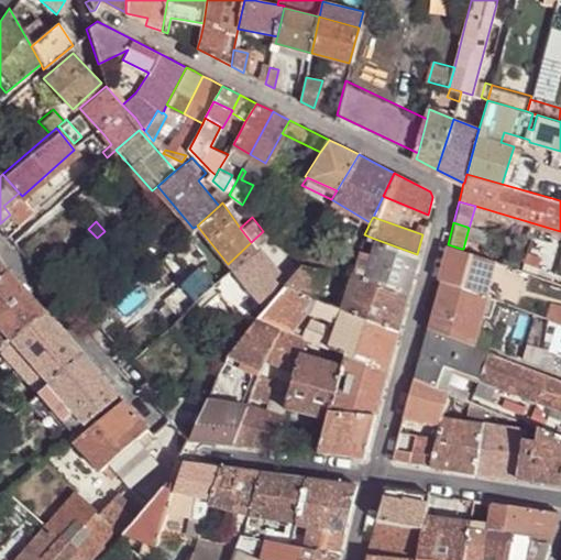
[(372,238),(359,273),(406,293),(410,276),(417,254),(372,238)]
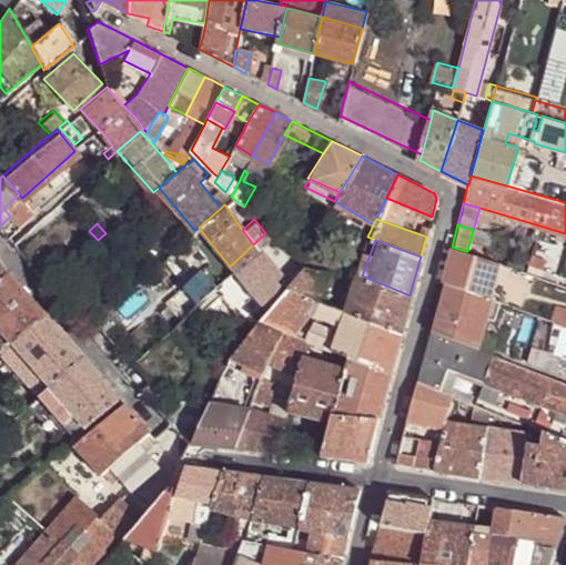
[(289,250),(297,260),(304,249),(296,243),(289,250)]
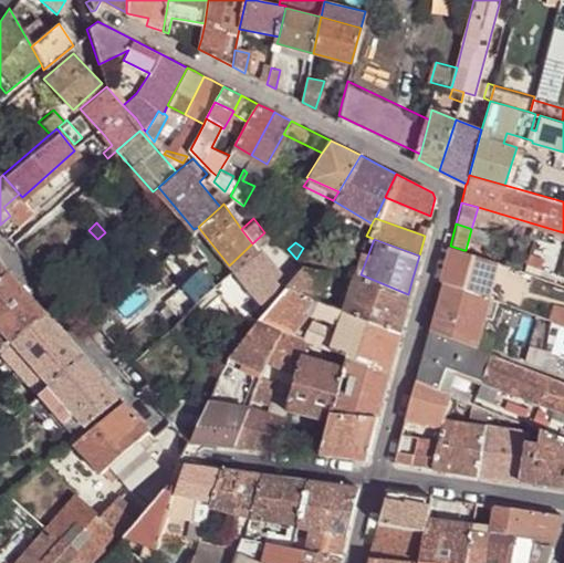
[(229,266),(263,304),(281,280),(280,280),(283,275),(252,243),(229,266)]
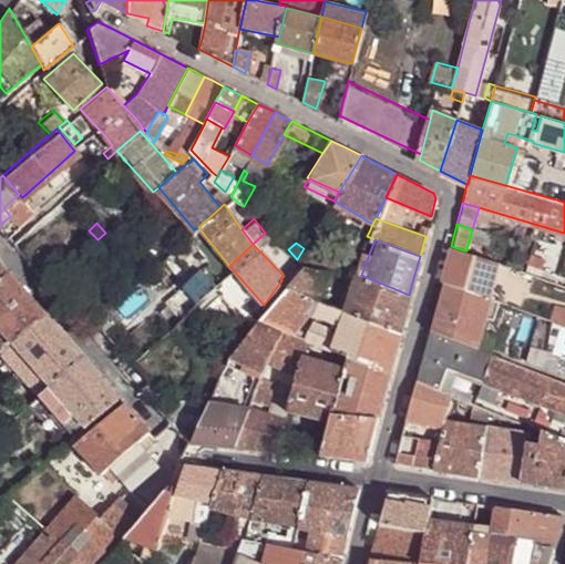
[(485,296),(496,259),(466,250),(464,250),(451,246),(441,280),(485,296)]
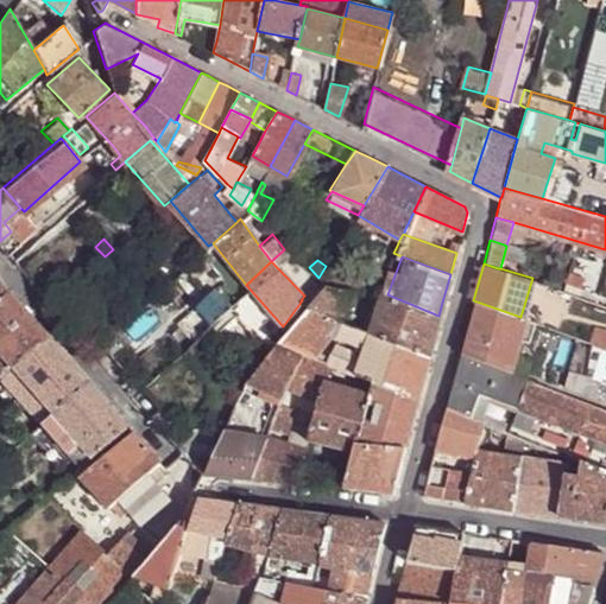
[(326,266),(319,278),(345,284),(354,286),(358,273),(326,266)]
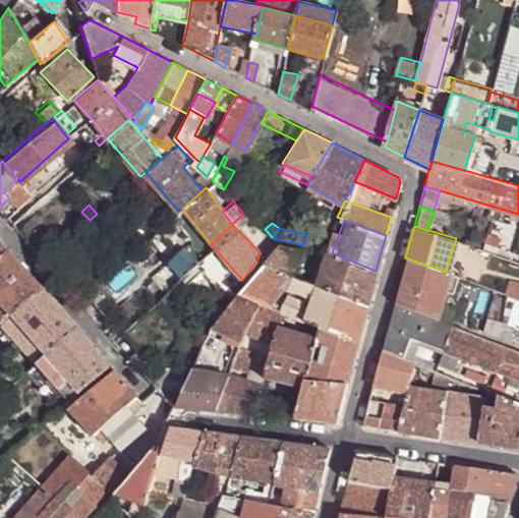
[(257,257),(258,257),(280,268),(284,269),(295,243),(273,238),(261,253),(257,257)]
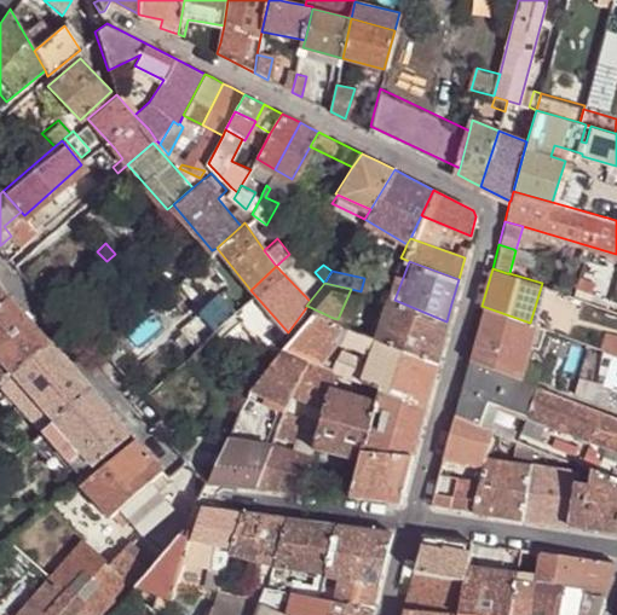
[(553,296),(555,286),(542,283),(530,323),(545,328),(553,296)]
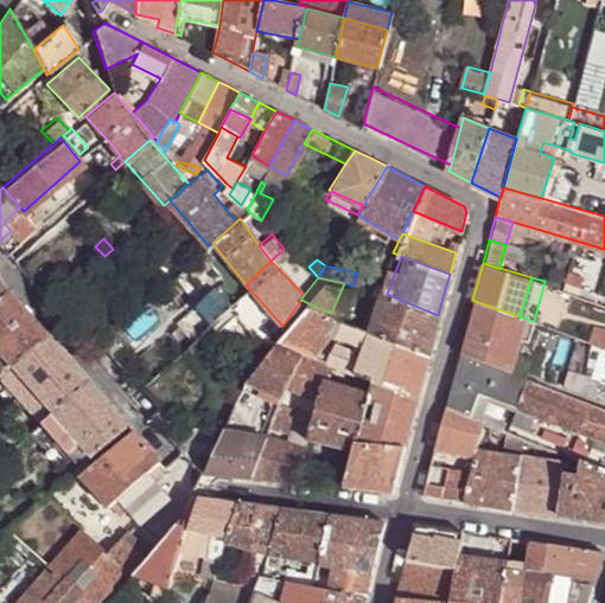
[(572,290),(597,299),(602,284),(580,278),(579,282),(567,278),(565,288),(572,290)]
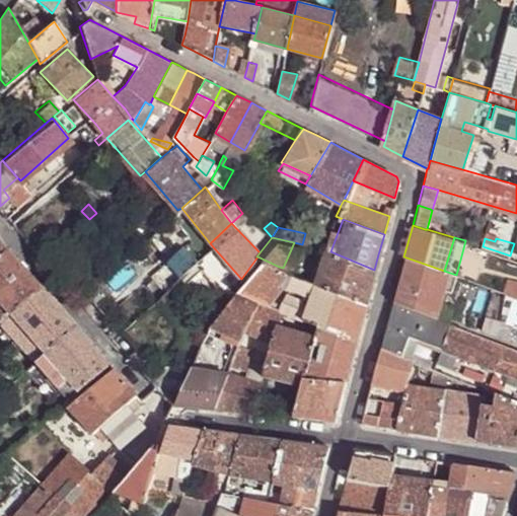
[(489,248),(483,246),(465,240),(463,248),(486,255),(489,248)]
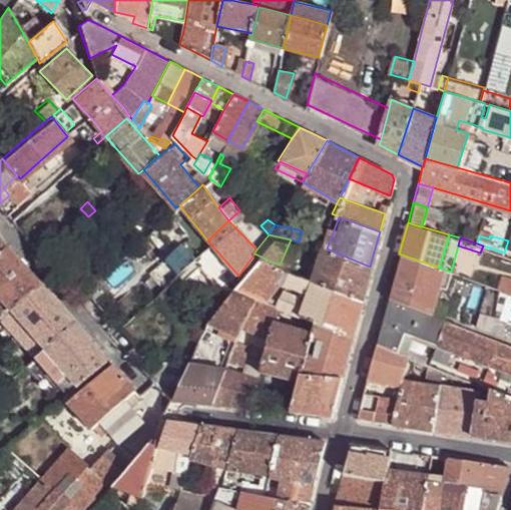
[(315,244),(305,275),(311,278),(362,299),(366,283),(370,267),(327,248),(317,244),(315,244)]
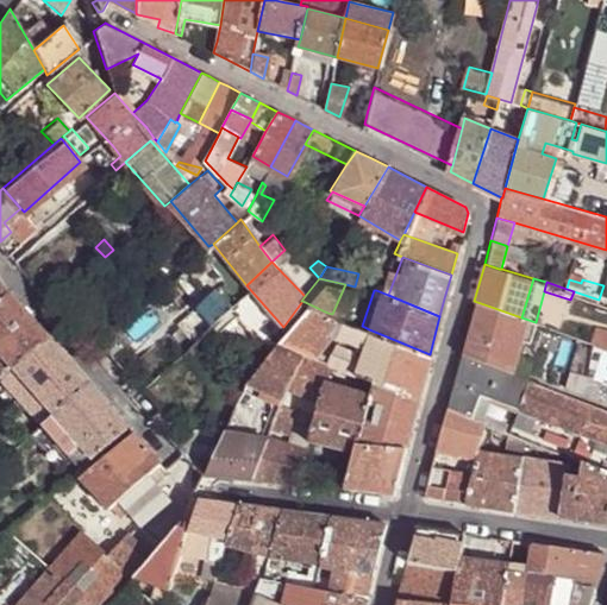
[(25,312),(7,292),(0,297),(0,376),(45,334),(25,312)]
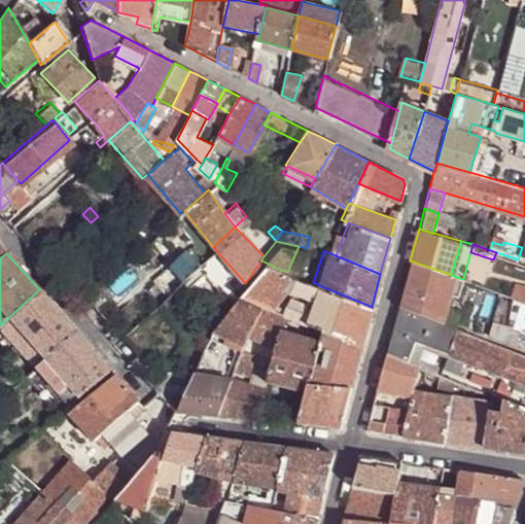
[(245,283),(238,292),(258,302),(263,304),(283,271),(261,260),(245,283)]
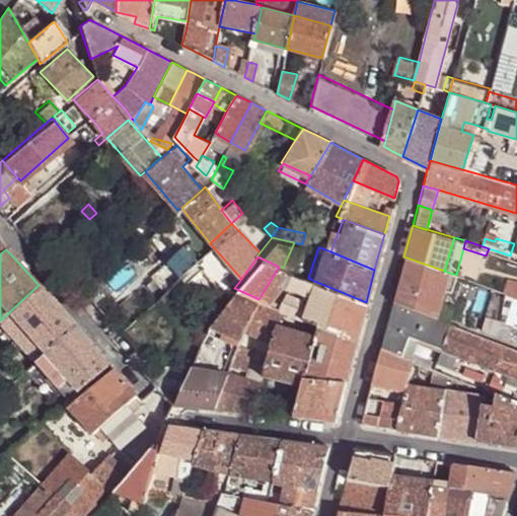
[(450,292),(456,275),(444,271),(403,256),(392,301),(436,316),(445,290),(450,292)]
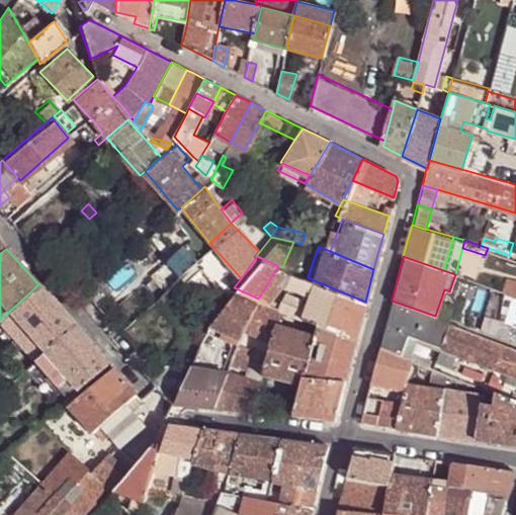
[(515,295),(515,280),(506,278),(504,291),(515,295)]
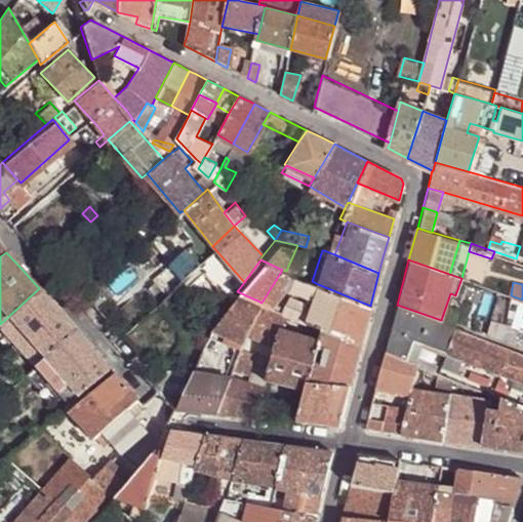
[(318,284),(316,289),(308,286),(303,299),(286,292),(279,309),(280,310),(319,326),(360,344),(365,324),(370,306),(318,284)]
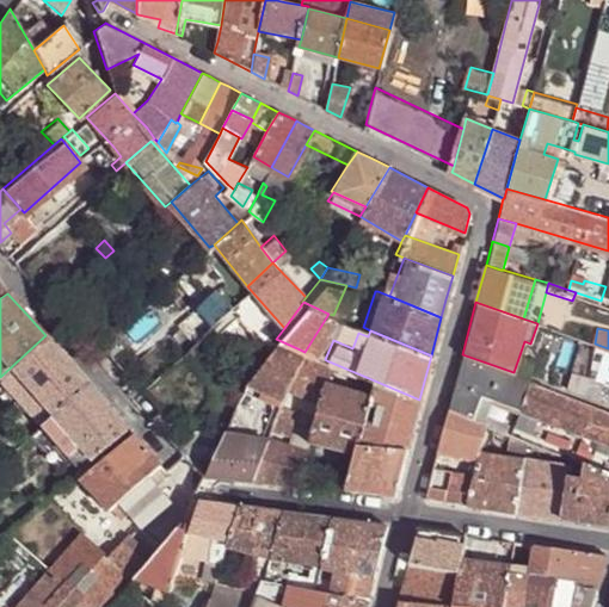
[(45,335),(0,377),(0,385),(4,383),(8,389),(19,378),(32,394),(49,413),(86,382),(63,355),(45,335)]
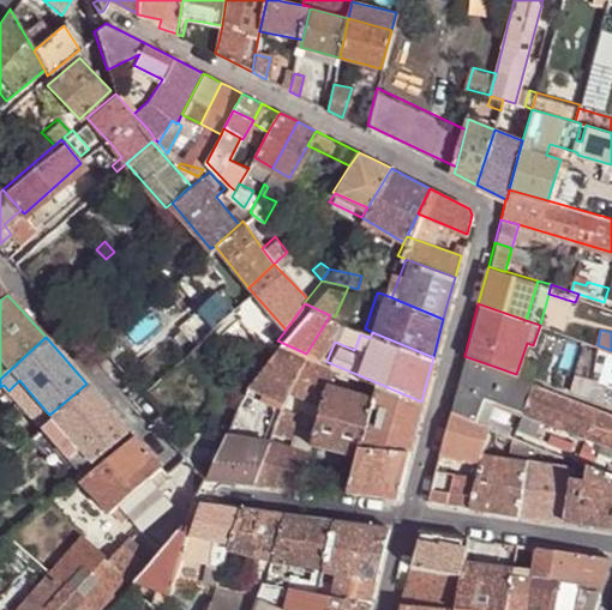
[(611,350),(598,345),(582,339),(567,387),(611,404),(611,350)]
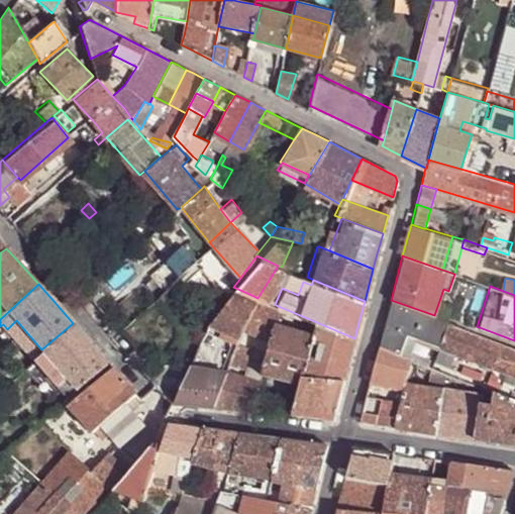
[(229,292),(204,325),(237,336),(240,329),(251,301),(229,292)]
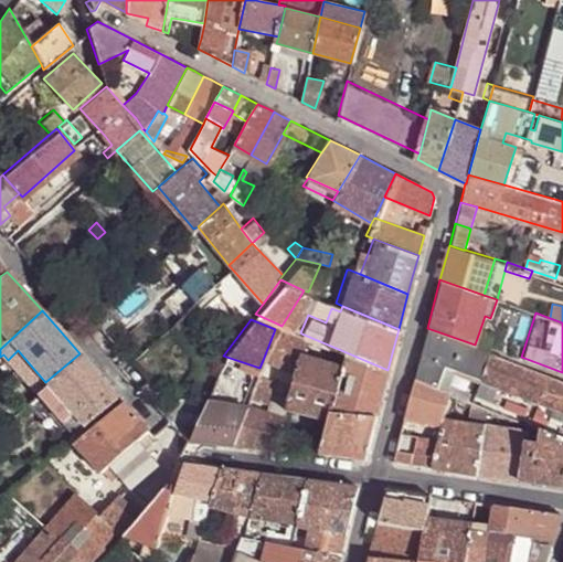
[(282,326),(277,324),(275,329),(263,360),(293,371),(297,352),(301,333),(300,332),(282,326)]
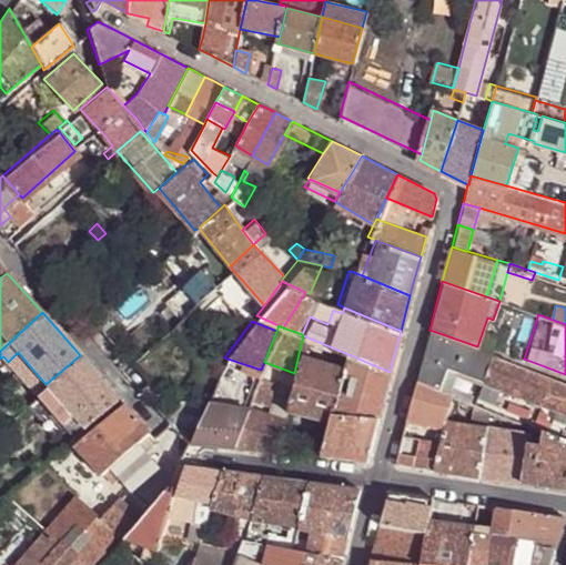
[(415,383),(451,397),(453,391),(441,386),(447,366),(460,371),(565,411),(565,381),(477,346),(430,330),(415,383)]
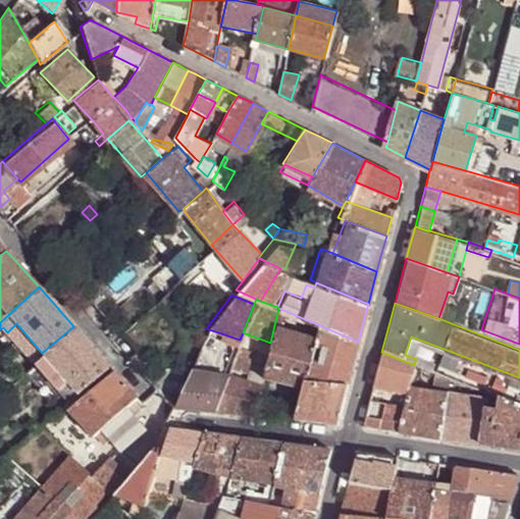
[(128,341),(128,343),(132,347),(135,345),(143,355),(166,333),(146,313),(122,333),(128,341)]
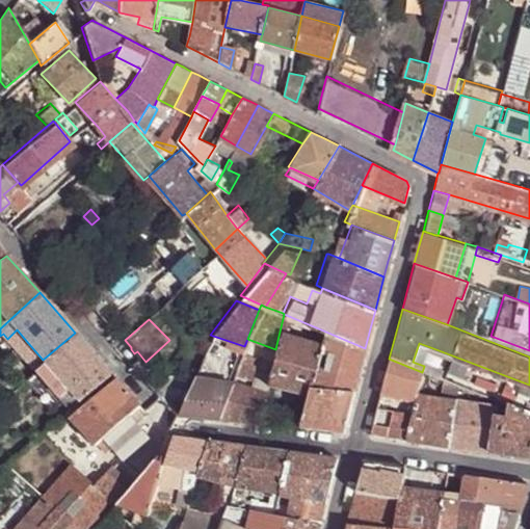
[(365,348),(323,331),(319,343),(318,348),(329,352),(325,368),(314,364),(311,378),(353,391),(359,372),(365,348)]
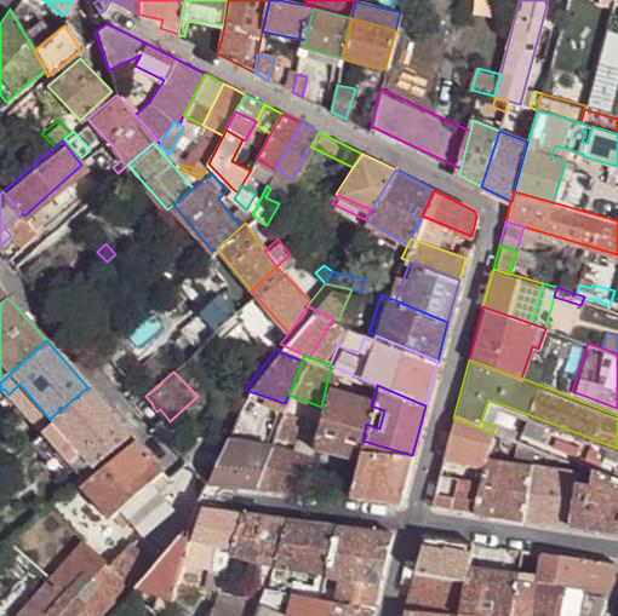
[(372,399),(326,386),(321,407),(312,447),(358,459),(362,441),(366,424),(371,406),(372,399)]
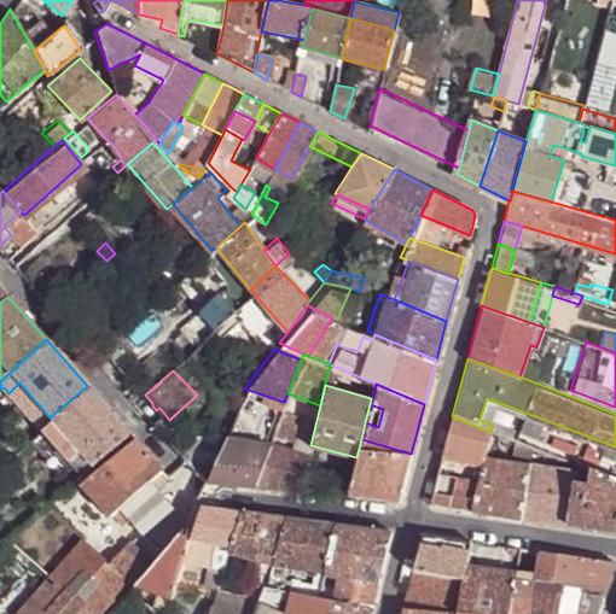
[(104,404),(87,386),(50,417),(89,462),(126,430),(104,404)]
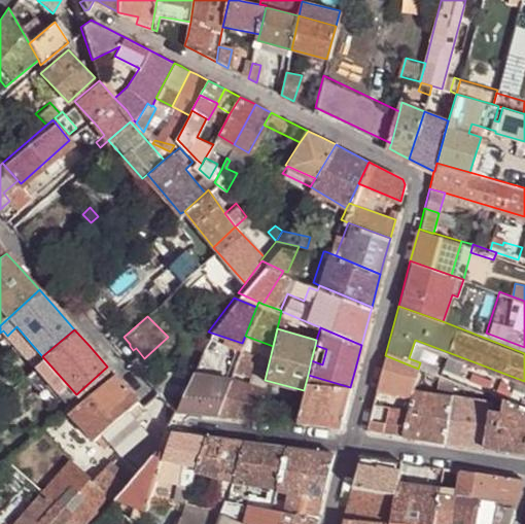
[(10,340),(7,336),(3,330),(0,333),(0,343),(3,346),(10,340)]
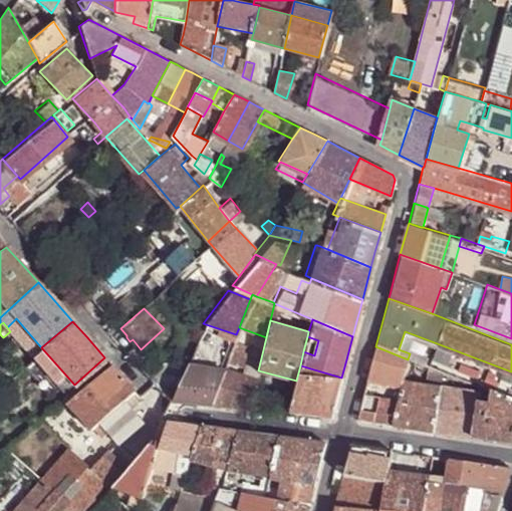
[(32,355),(41,347),(27,331),(18,340),(32,355)]
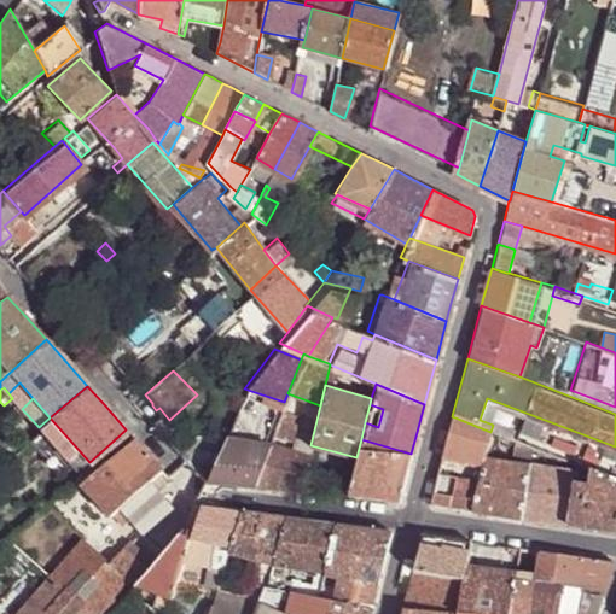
[(493,425),(500,403),(487,398),(480,420),(493,425)]
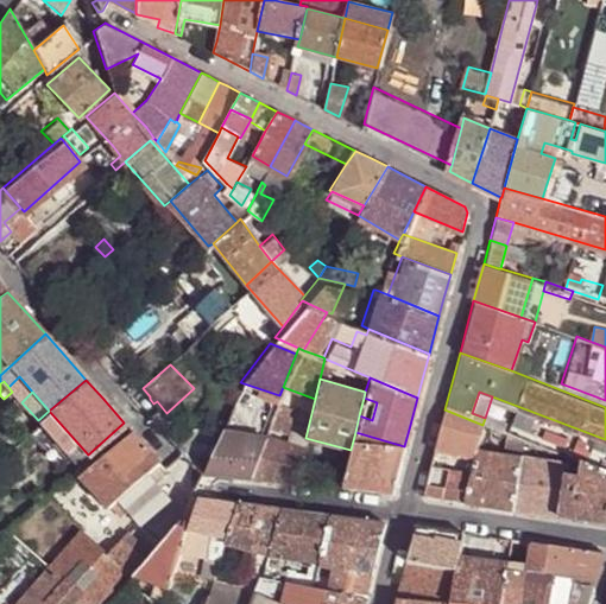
[(292,407),(277,402),(267,427),(284,433),(292,407)]
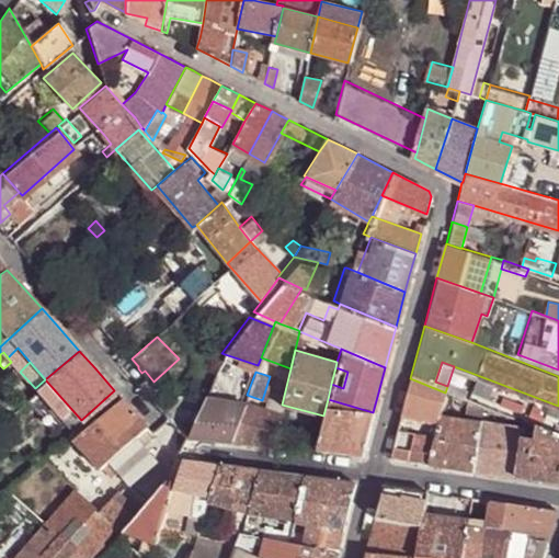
[(438,417),(446,393),(445,393),(410,378),(402,407),(438,417)]
